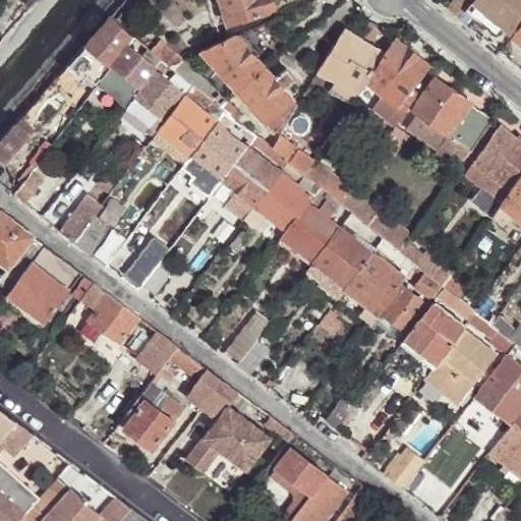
[(138,0),(122,0),(107,17),(121,30),(142,2),(138,0)]
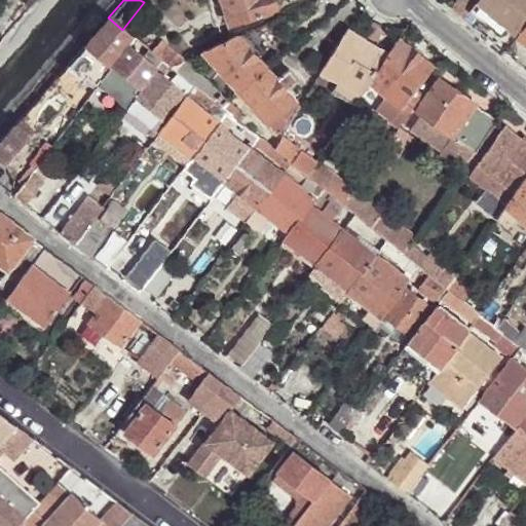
[(271,0),(220,0),(228,24),(274,9),(271,0)]
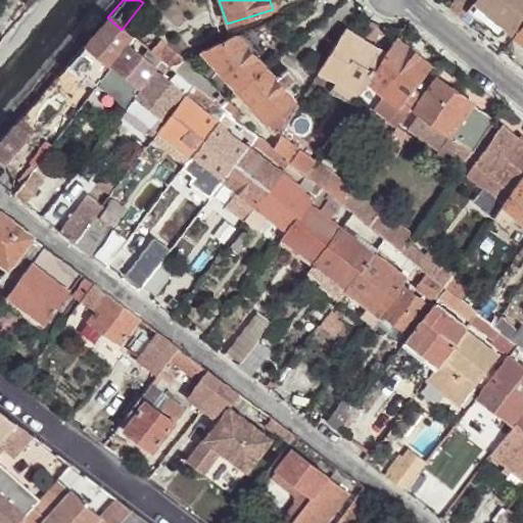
[(460,19),(469,8),(474,2),(475,0),(454,0),(447,8),(460,19)]
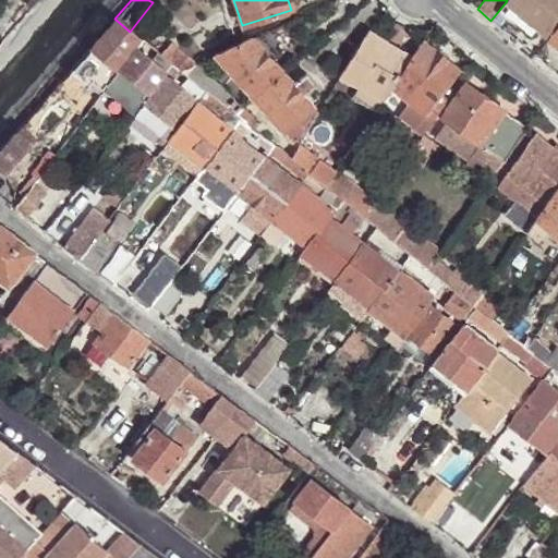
[(548,39),(557,27),(557,0),(507,0),(506,2),(530,24),(548,39)]
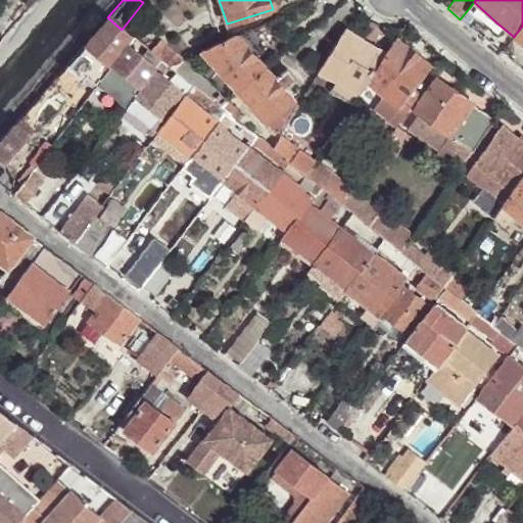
[(496,22),(474,2),(469,8),(491,28),(496,22)]
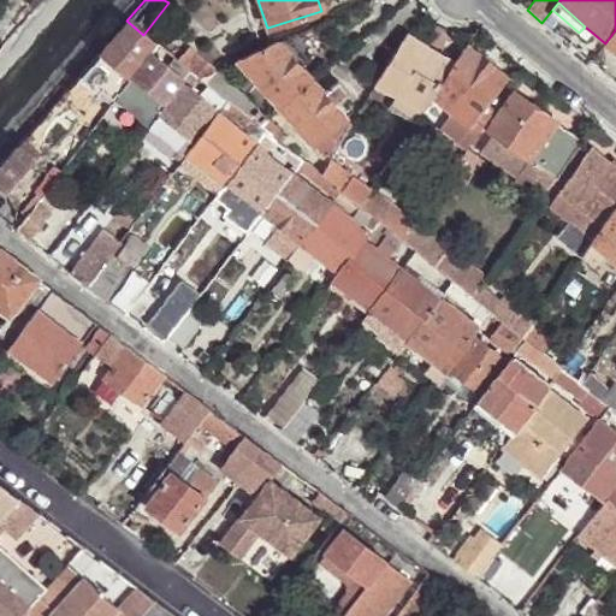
[(113,92),(119,96),(153,53),(159,46),(143,35),(126,21),(73,82),(92,96),(98,89),(108,98),(113,92)]
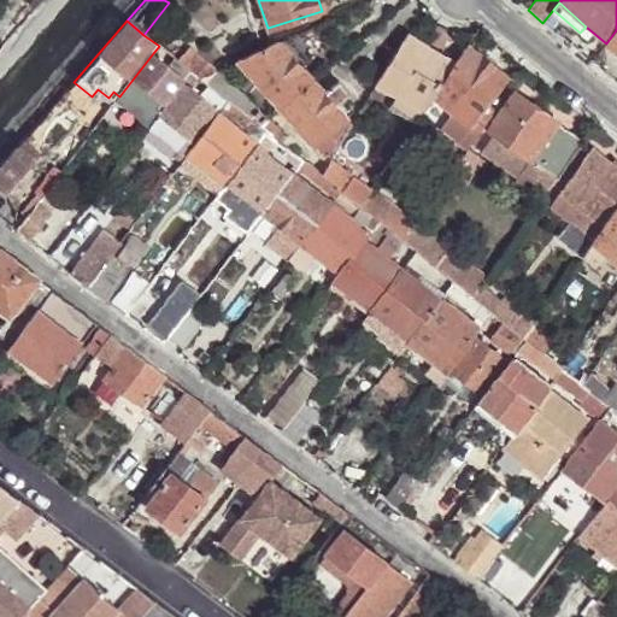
[(616,30),(606,43),(616,52),(616,30)]
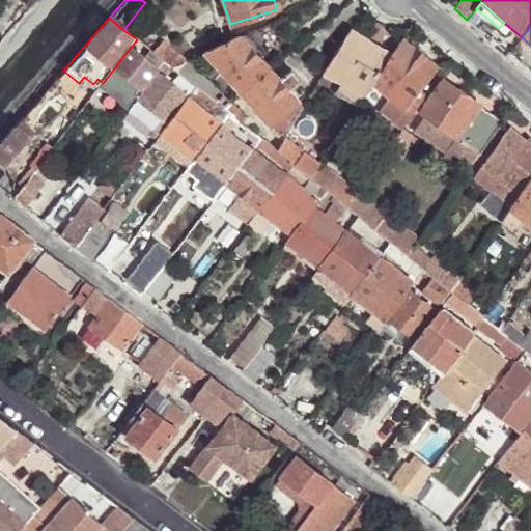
[(364,96),(373,83),(391,55),(350,30),(325,73),(364,96)]
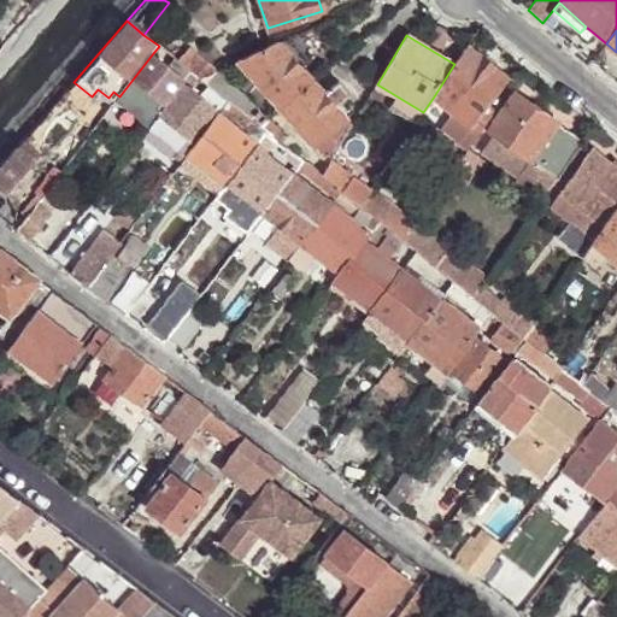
[(236,60),(280,109),(312,82),(277,42),(251,54),(236,60)]
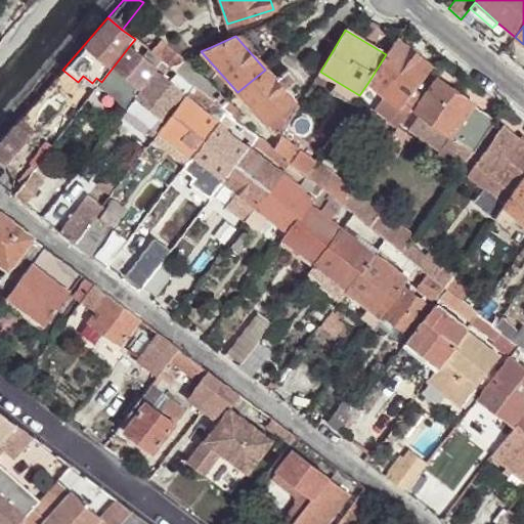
[(392,113),(402,121),(420,94),(412,90),(431,67),(396,39),(386,54),(368,82),(398,105),(392,113)]
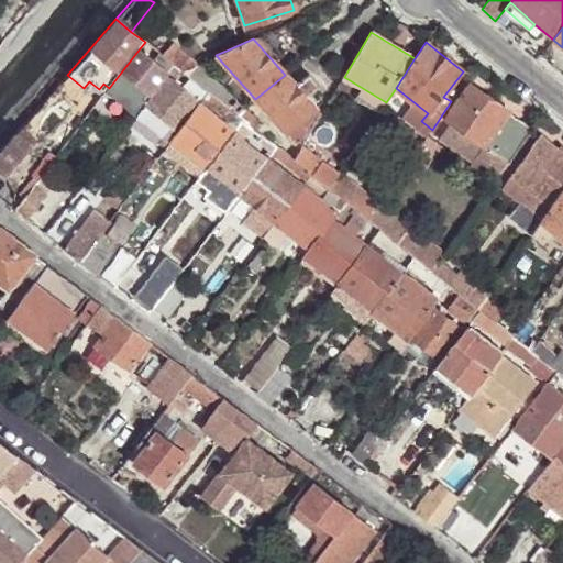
[(169,46),(162,55),(168,61),(175,66),(178,69),(181,70),(195,65),(169,46)]
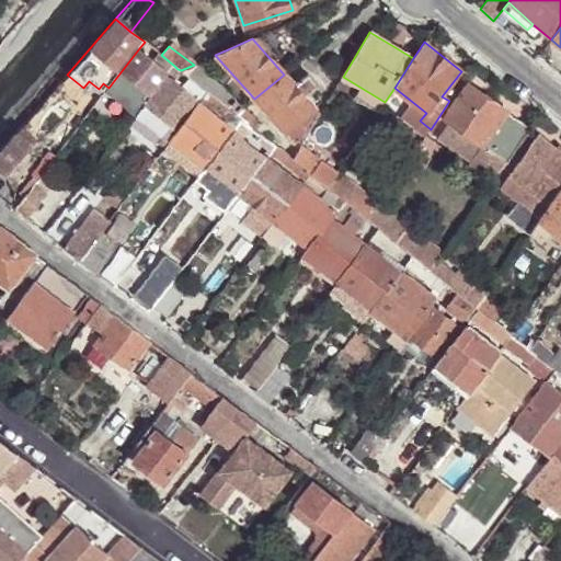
[(139,48),(109,88),(105,92),(135,115),(149,96),(170,70),(174,66),(168,60),(162,68),(139,48)]
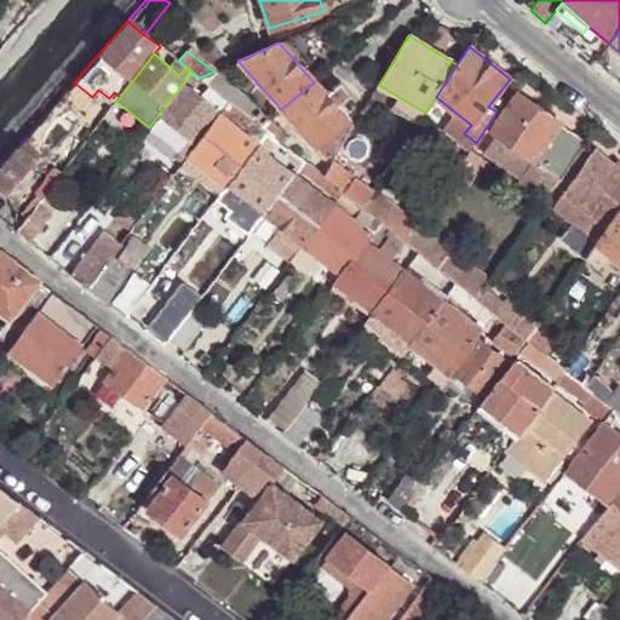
[(216,70),(214,72),(200,78),(220,97),(229,103),(259,127),(269,119),(270,118),(216,70)]
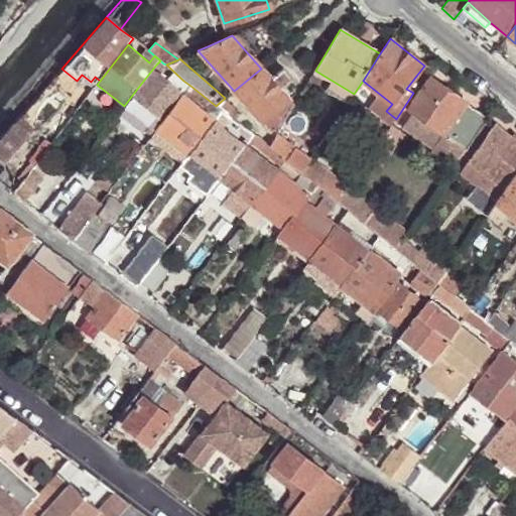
[(270,130),(289,113),(294,105),(289,99),(280,90),(271,79),(261,69),(234,91),(270,130)]
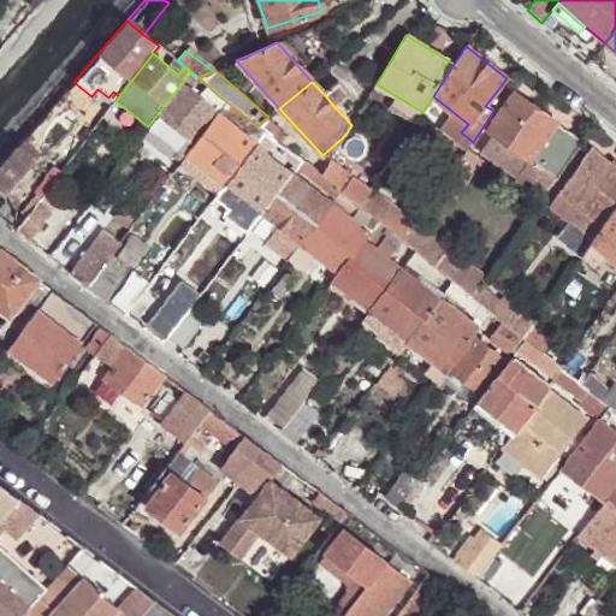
[(324,94),(335,107),(339,102),(349,94),(338,82),(324,94)]
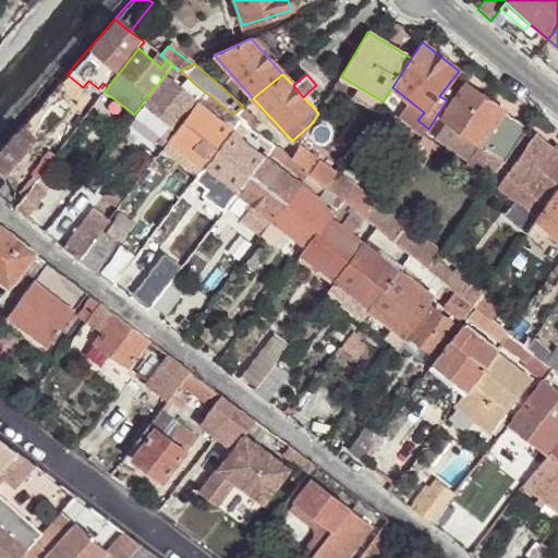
[(201,101),(193,95),(168,76),(137,116),(165,137),(161,142),(166,146),(169,142),(195,108),(201,101)]
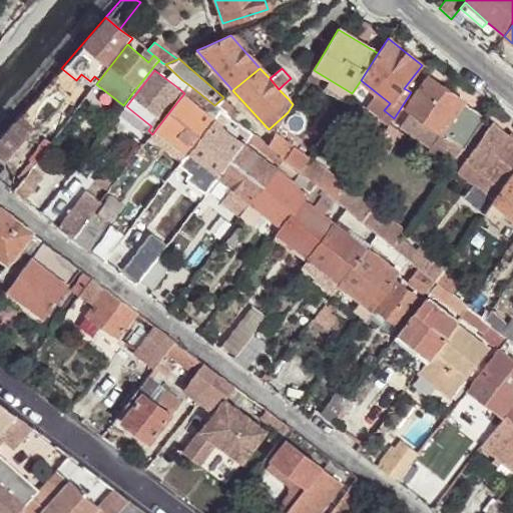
[(429,152),(449,166),(484,116),(428,78),(407,109),(412,112),(442,132),(431,149),(429,152)]
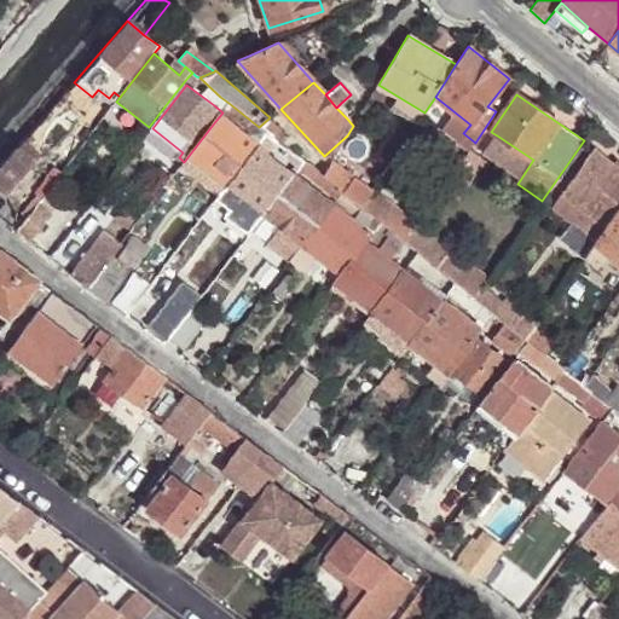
[(229,103),(220,97),(214,105),(223,113),(229,103)]
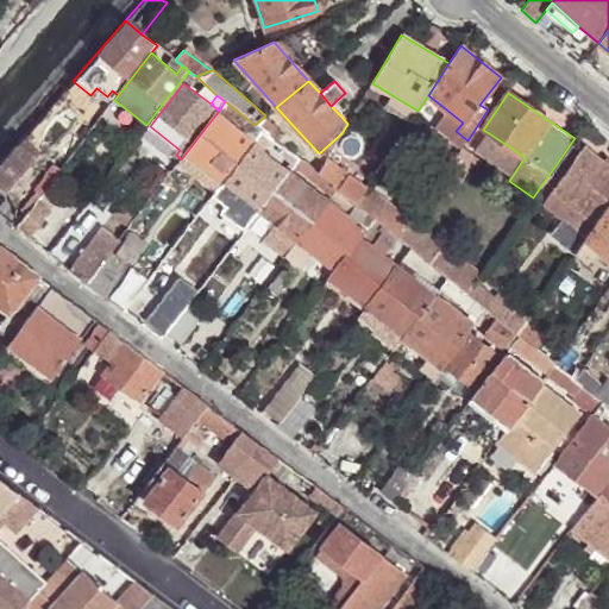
[(255,125),(225,101),(219,111),(248,132),(242,139),(213,118),(184,155),(223,183),(256,139),(262,133),(255,125)]
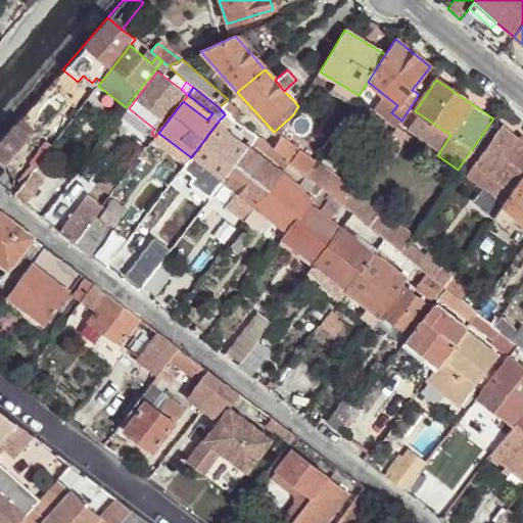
[(227,100),(219,107),(225,114),(229,116),(235,108),(227,100)]
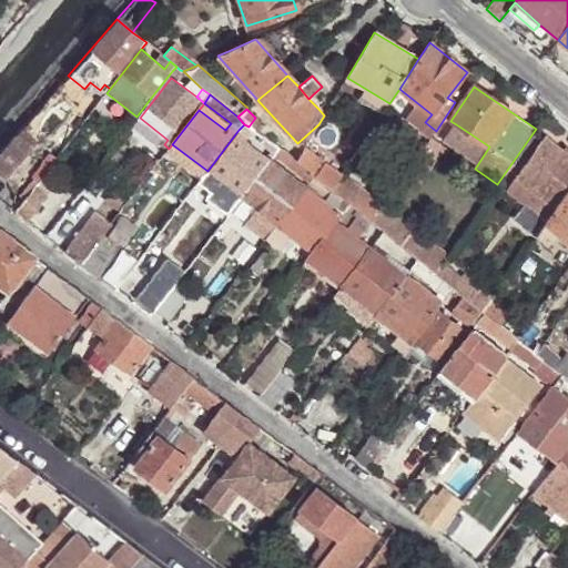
[(255,118),(249,127),(253,129),(257,132),(263,124),(255,118)]
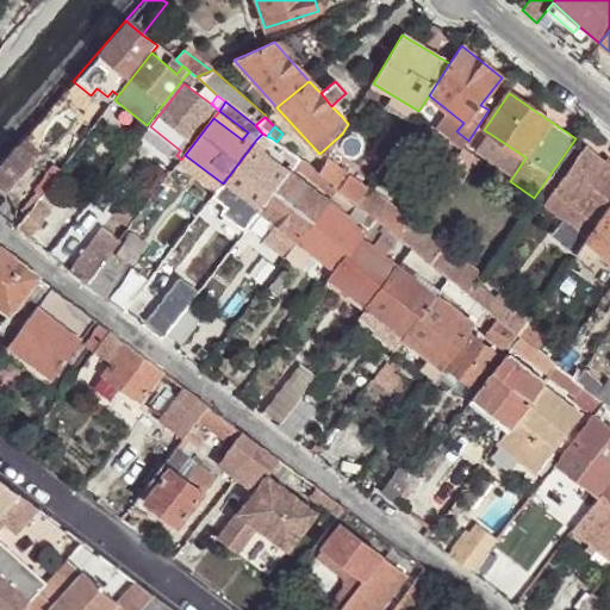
[(267,136),(262,134),(256,139),(263,147),(272,138),(267,136)]
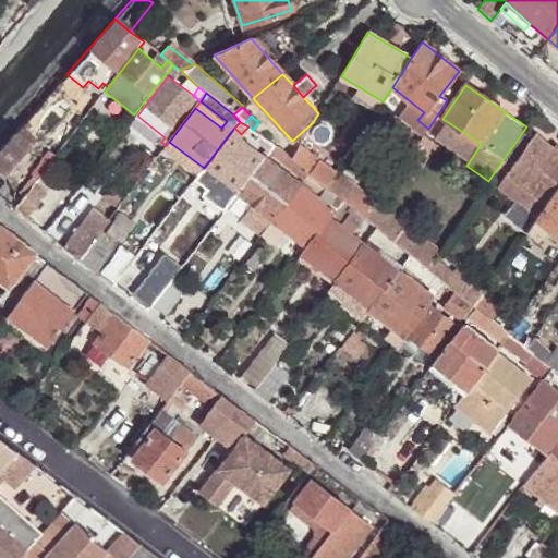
[(469,162),(481,144),(448,122),(436,140),(469,162)]
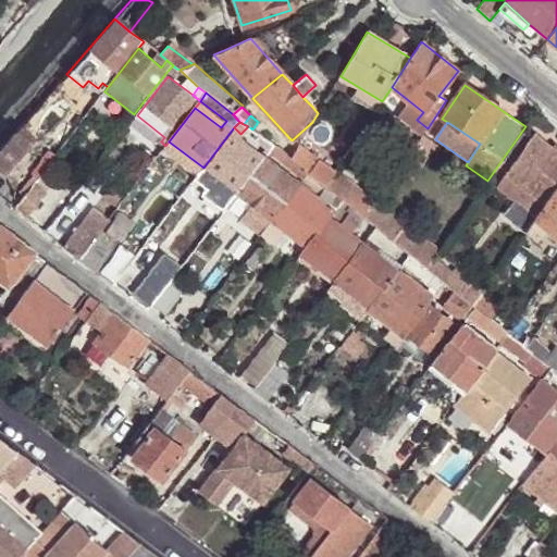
[(0,148),(0,170),(3,173),(35,137),(21,125),(0,148)]
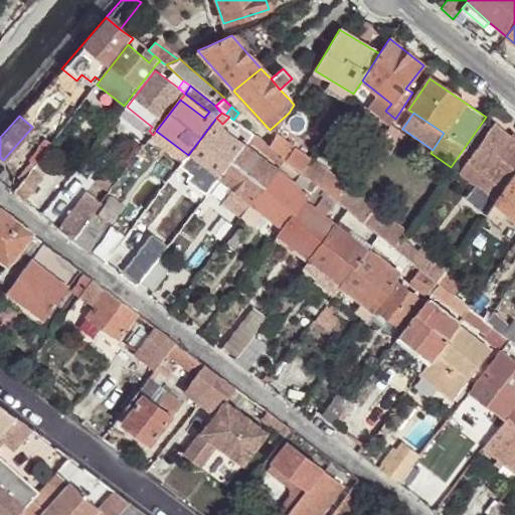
[(216,118),(188,155),(181,164),(179,167),(193,177),(201,166),(208,170),(220,179),(244,148),(219,129),(222,124),(216,118)]
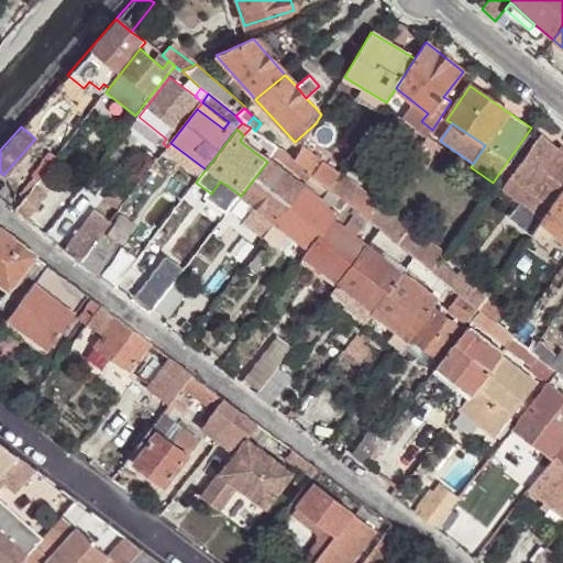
[(538,196),(552,207),(562,190),(562,153),(539,134),(510,175),(538,196)]
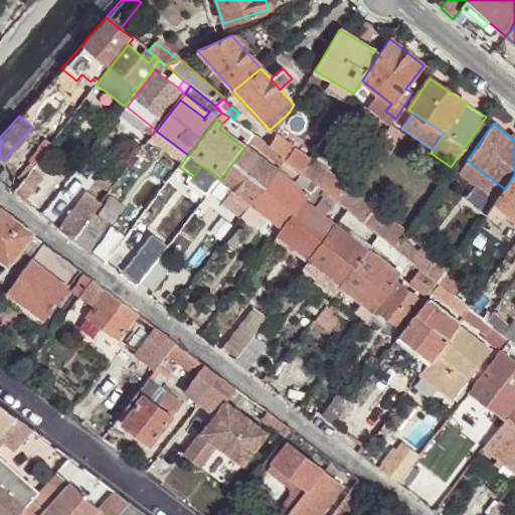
[(399,130),(392,126),(387,134),(393,139),(399,130)]
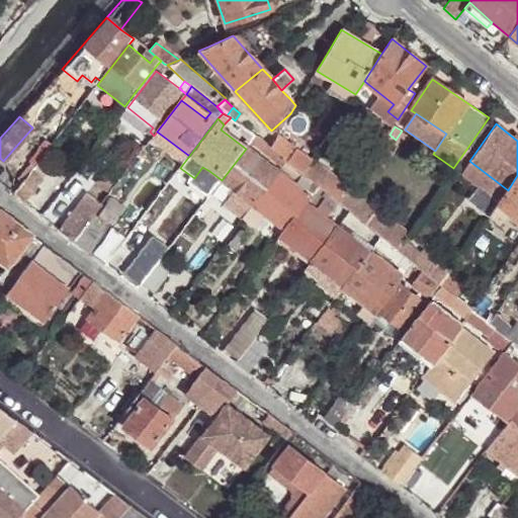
[(256,135),(247,128),(241,138),(250,144),(252,141),(256,135)]
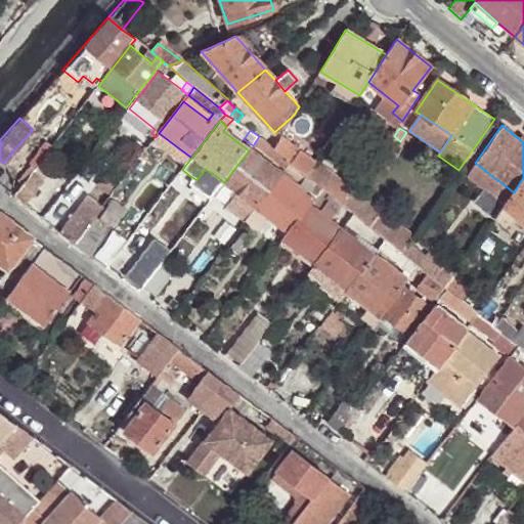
[(191,158),(159,133),(156,137),(151,142),(184,167),(191,158)]
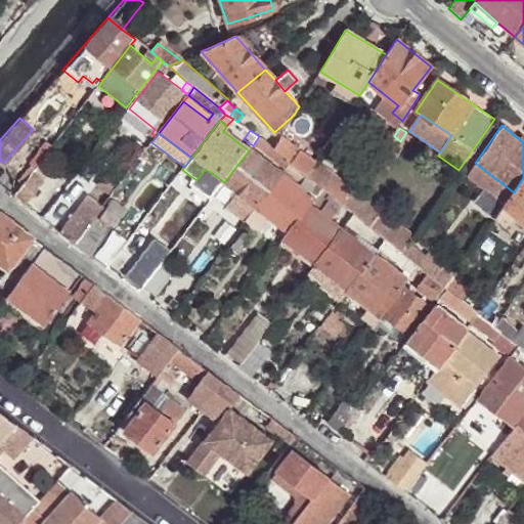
[(282,135),(274,148),(288,158),(297,145),(282,135)]
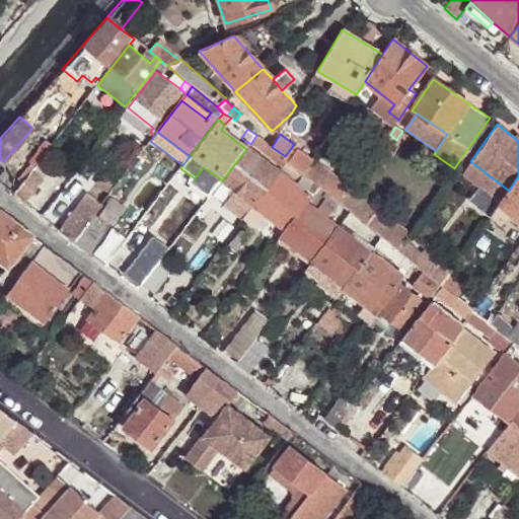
[(272,147),(256,135),(252,141),(286,165),(289,160),(285,156),(272,147)]
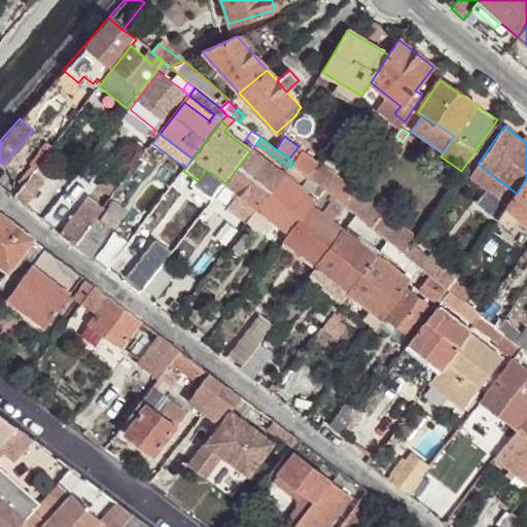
[(299,146),(289,159),(293,163),(309,175),(318,162),(299,146)]
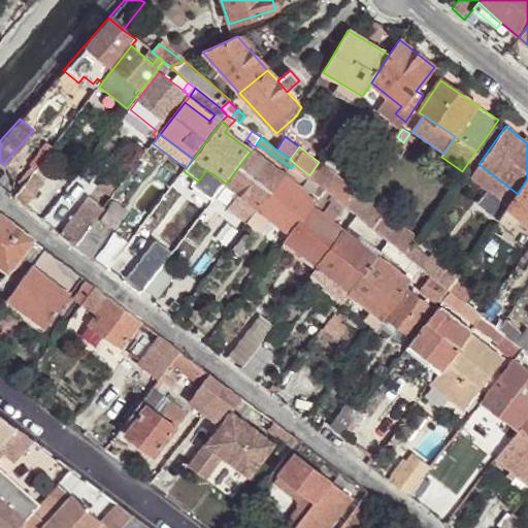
[(284,176),(251,152),(226,184),(259,208),(284,176)]
